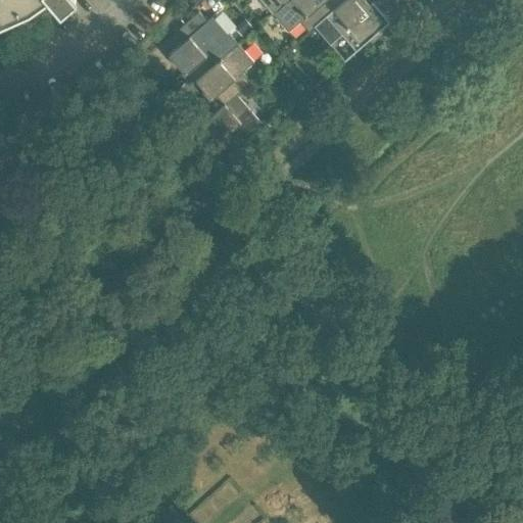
[(61,0),(62,0),(63,0),(64,0),(65,0),(0,0),(0,14),(0,16),(32,2),(34,0),(61,0)]
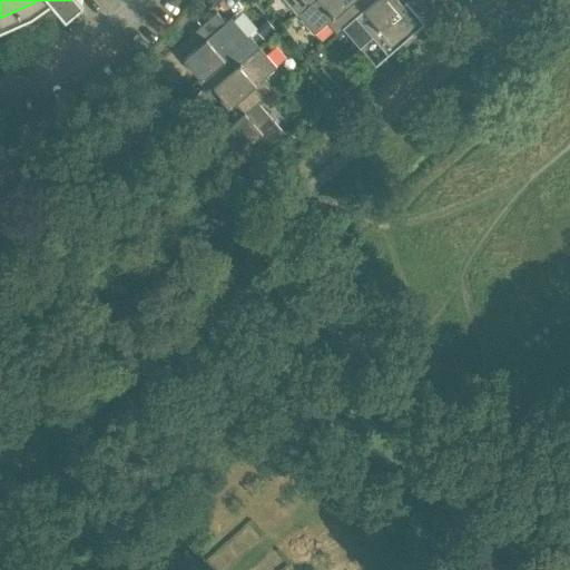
[(286,0),(300,15),(315,0),(286,0)]
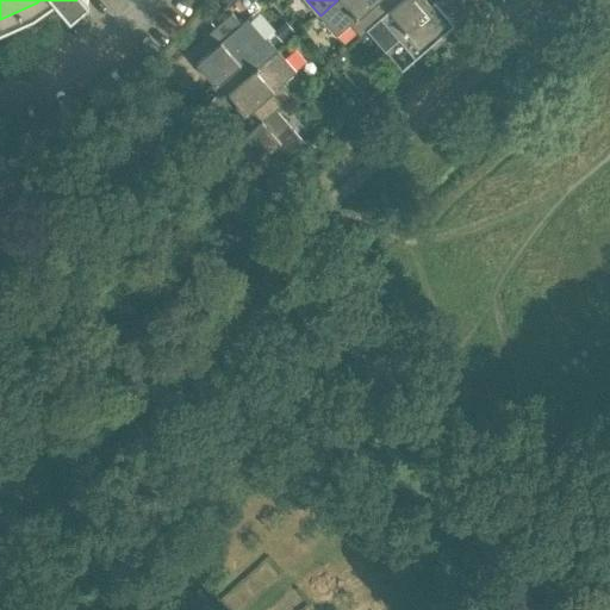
[(337,0),(321,16),(338,36),(352,24),(362,36),(368,30),(390,12),(380,0),(337,0)]
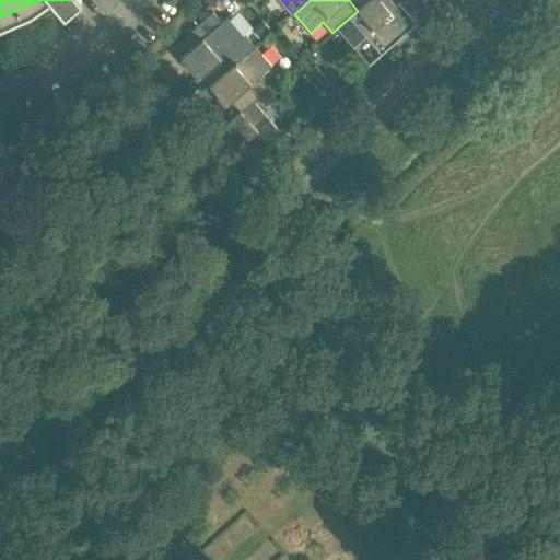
[(349,0),(358,11),(338,27),(354,47),(366,36),(382,55),(419,23),(400,1),(397,3),(394,0),(349,0)]
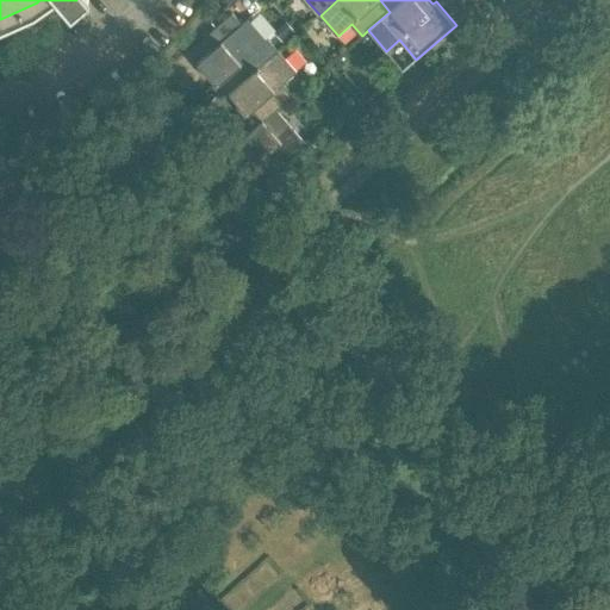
[(243,24),(234,13),(210,33),(218,44),(198,62),(218,85),(218,83),(219,85),(244,64),(254,74),(280,51),(269,38),(267,39),(249,18),(243,24)]
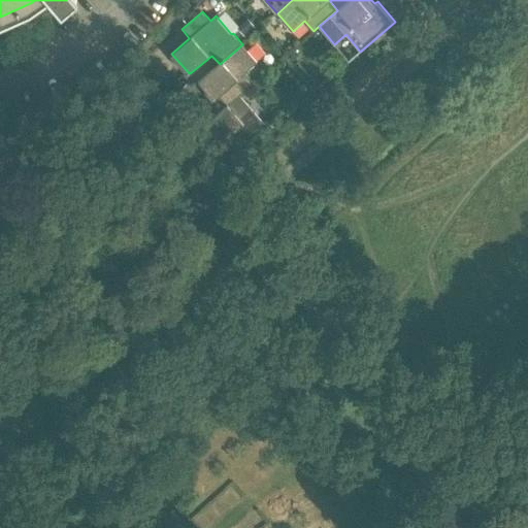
[(256,26),(249,19),(239,27),(246,34),(256,26)]
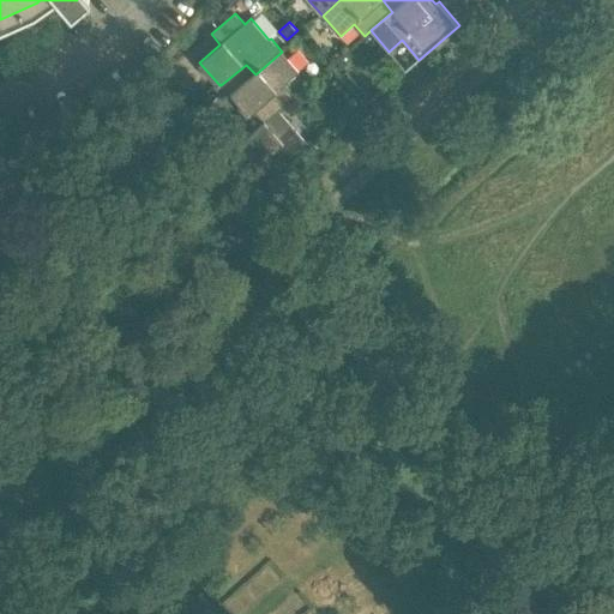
[(286,84),(300,72),(282,52),(256,74),(246,65),(221,85),(229,96),(232,94),(246,109),(244,113),(247,116),(256,109),(266,121),(280,109),(296,95),(286,84)]
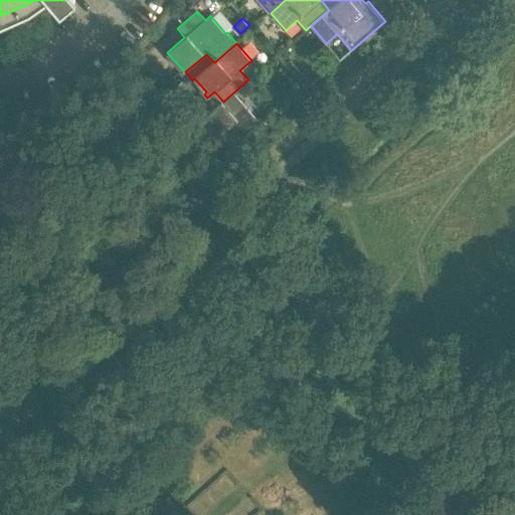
[(279,67),(276,59),(270,61),(272,69),(279,67)]
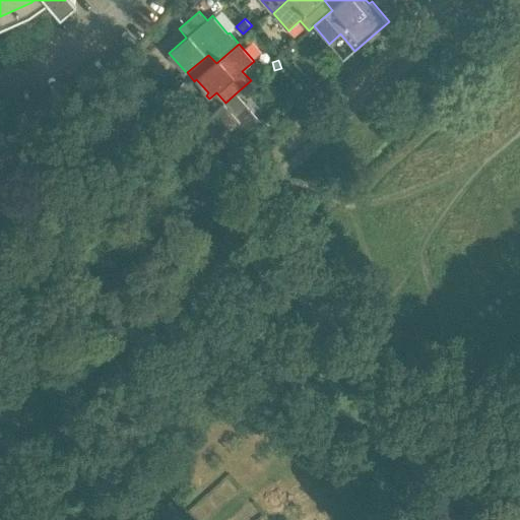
[(225,103),(216,92),(209,99),(196,110),(204,120),(199,124),(209,136),(212,134),(226,150),(260,121),(237,92),(225,103)]
